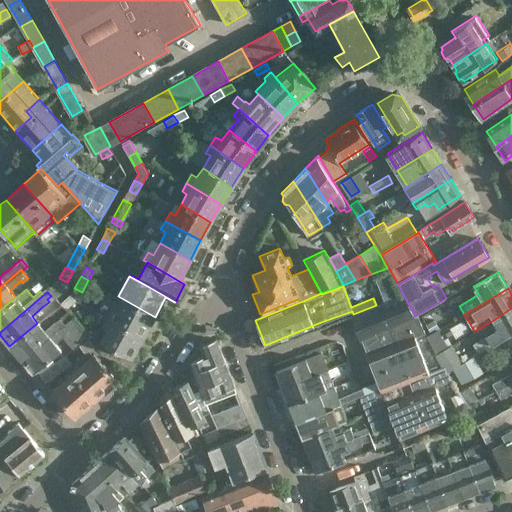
[(66,309),(75,301),(70,295),(61,303),(66,309)]
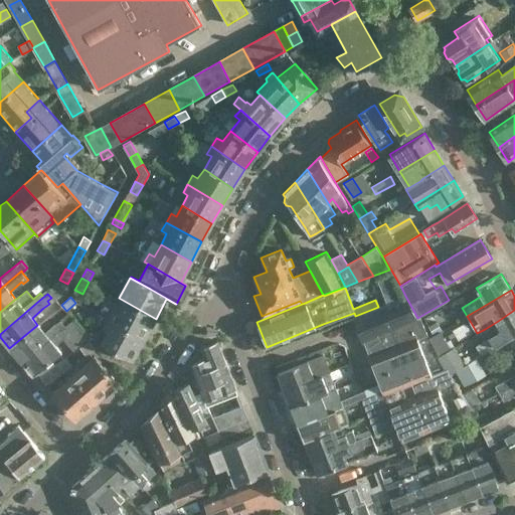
[(156,319),(119,298),(107,319),(145,340),(156,319)]
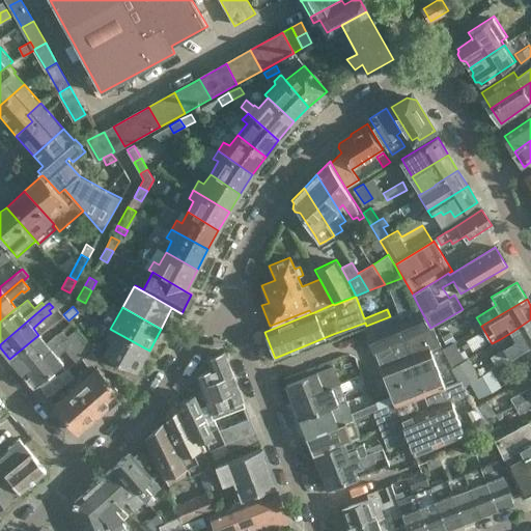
[(396,407),(460,382),(462,381),(453,366),(443,348),(430,328),(419,307),(365,329),(373,350),(381,368),(394,402),(396,407)]
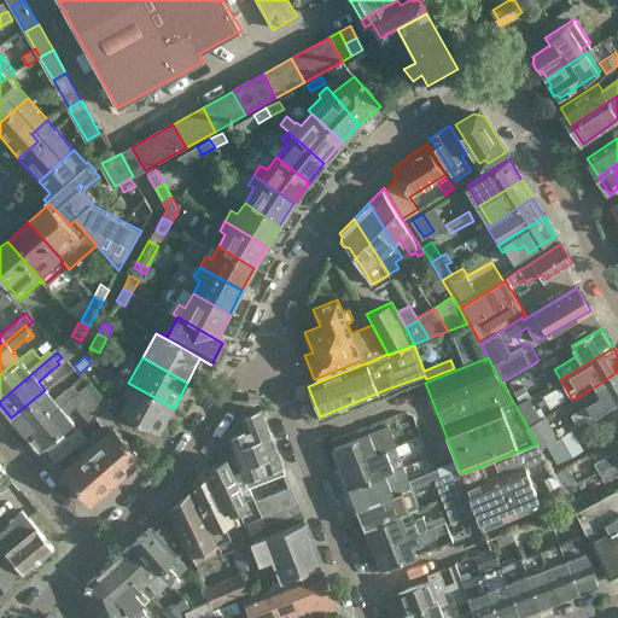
[(602,394),(586,403),(588,406),(571,415),(576,425),(578,424),(617,400),(617,372),(598,385),(602,394)]
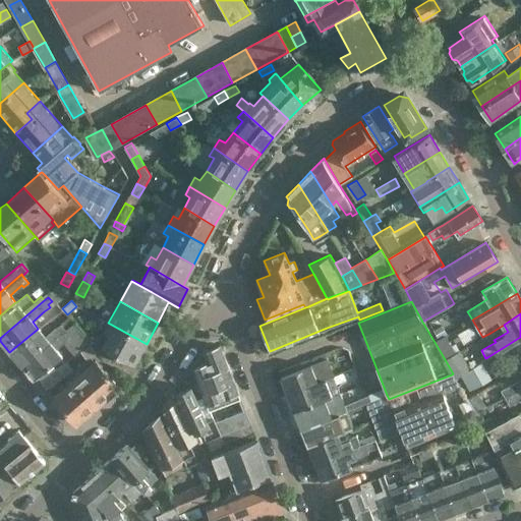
[(21,366),(61,333),(73,322),(69,316),(57,328),(46,337),(38,329),(9,352),(21,366)]
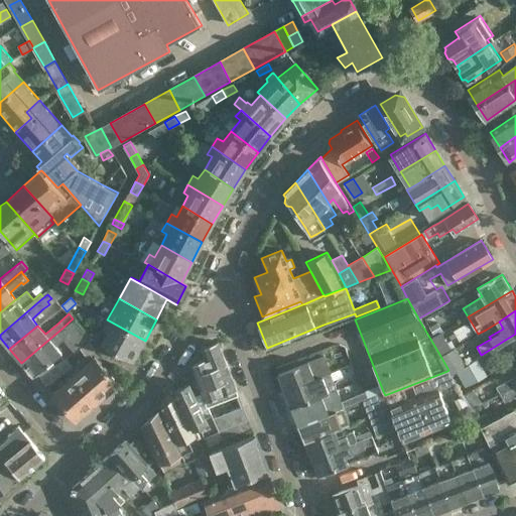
[(91,339),(73,318),(60,330),(21,363),(32,376),(60,353),(54,345),(62,339),(74,353),(79,349),(91,339)]
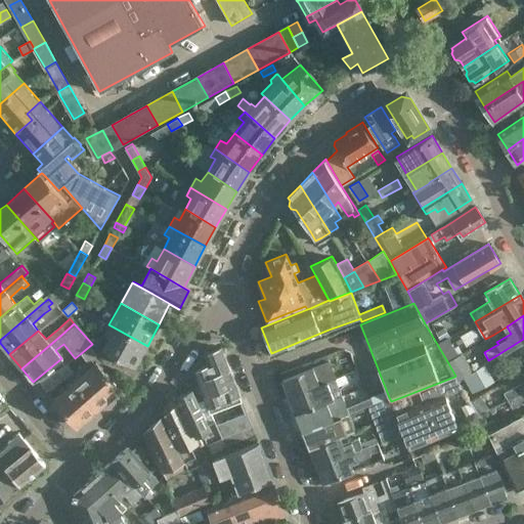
[(147,346),(108,324),(104,333),(111,337),(103,350),(135,367),(147,346)]
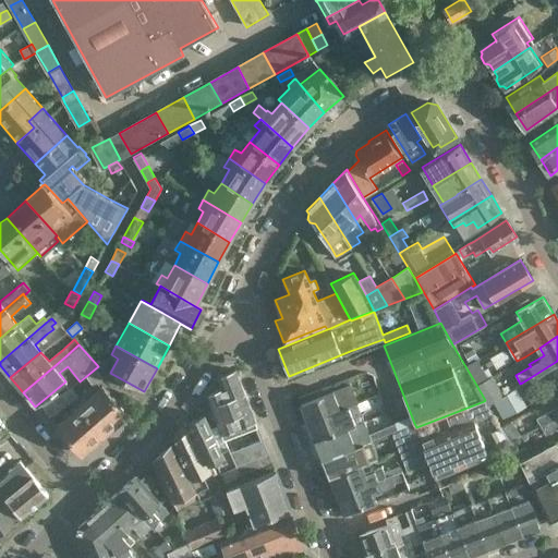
[(469,364),(477,360),(485,354),(482,348),(474,349),(472,349),(464,354),(469,364)]
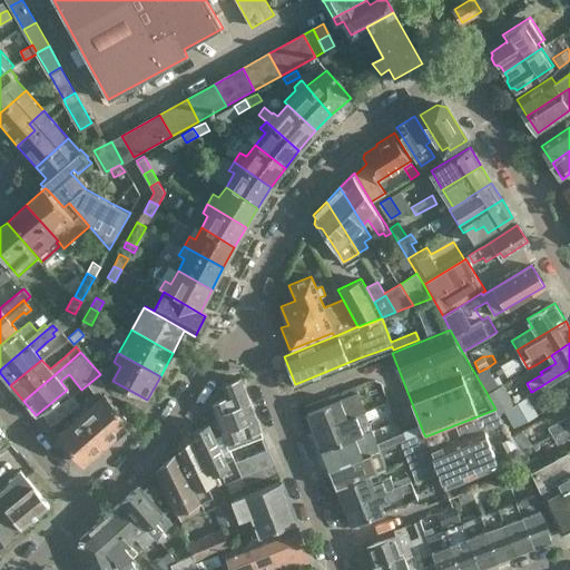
[(488,367),(479,372),(475,374),(487,393),(499,386),(488,367)]
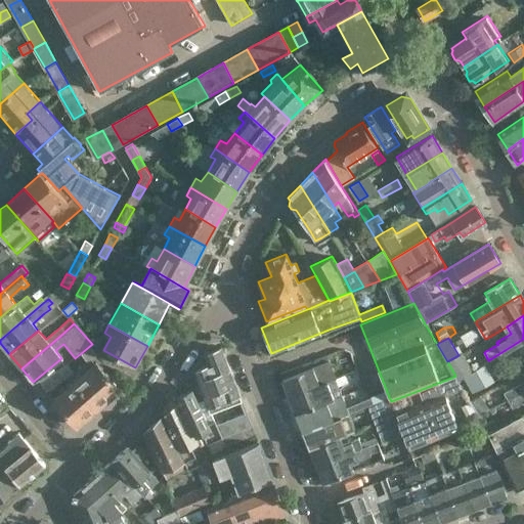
[(523,358),(523,339),(490,359),(491,360),(484,364),(473,372),(464,378),(473,393),(494,381),(490,375),(503,368),(500,366),(521,354),(523,358)]
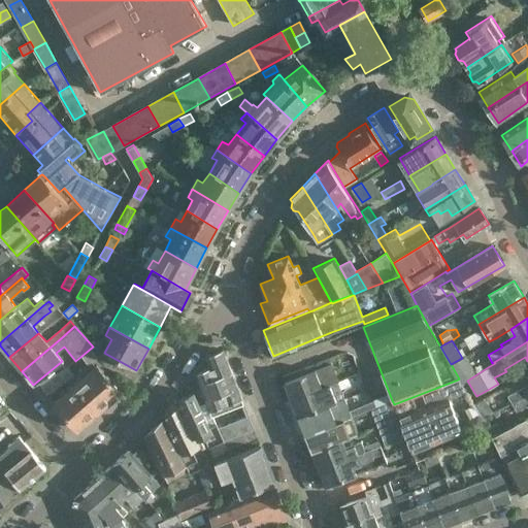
[(88,365),(98,358),(91,350),(80,357),(88,365)]
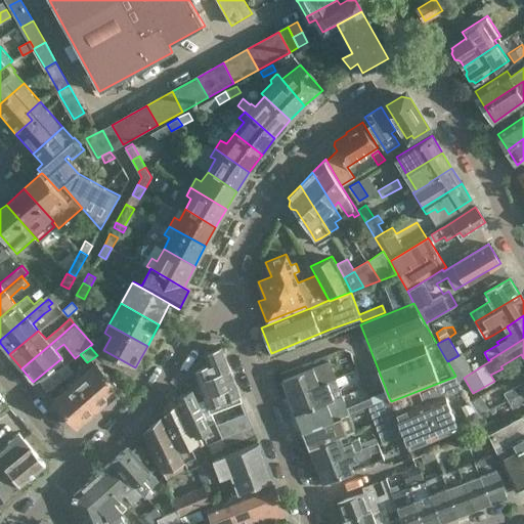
[(194,370),(212,412),(238,402),(243,400),(222,347),(206,353),(210,364),(194,370)]
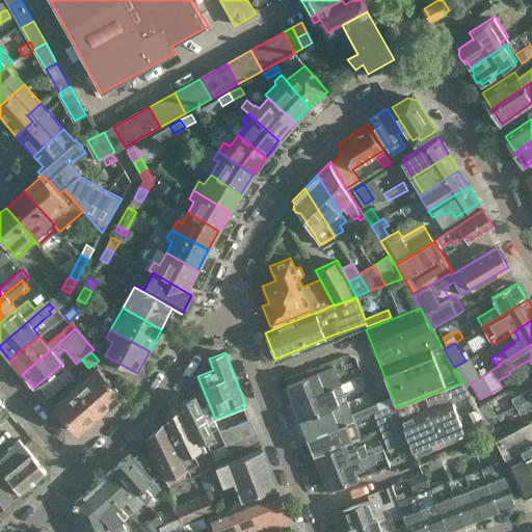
[(466,387),(471,383),(480,377),(470,358),(466,361),(454,367),(462,381),(466,387)]
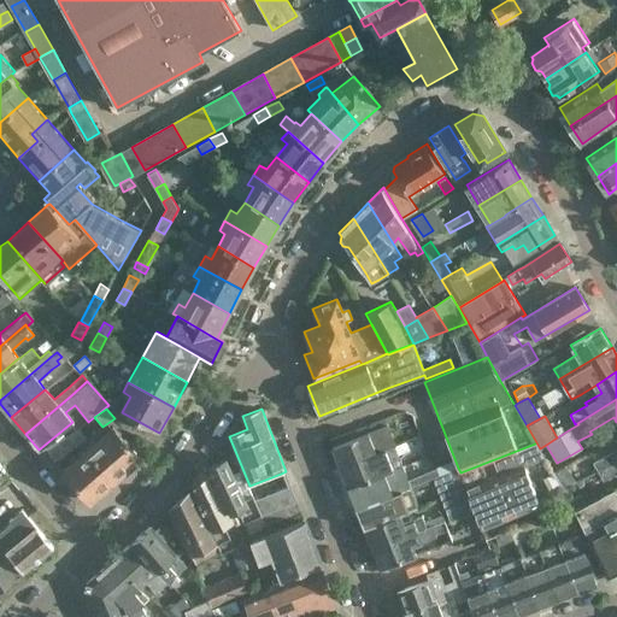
[(340,468),(394,446),(387,425),(385,419),(329,440),(340,468)]
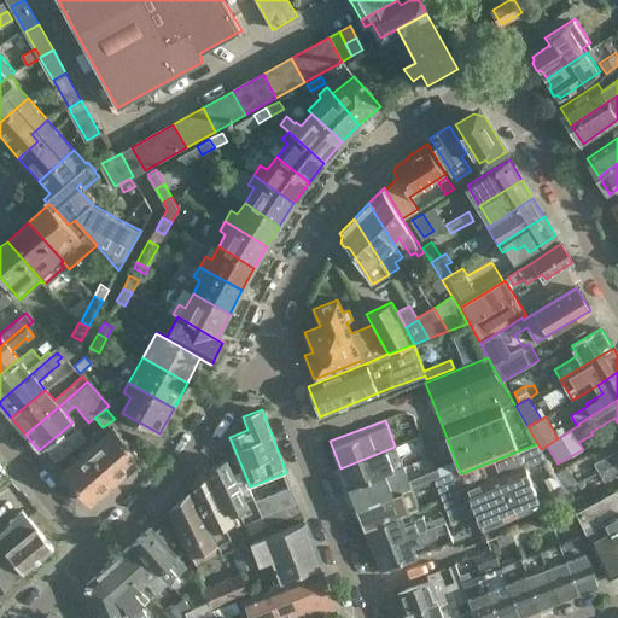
[(87,439),(80,429),(47,452),(56,461),(87,439)]
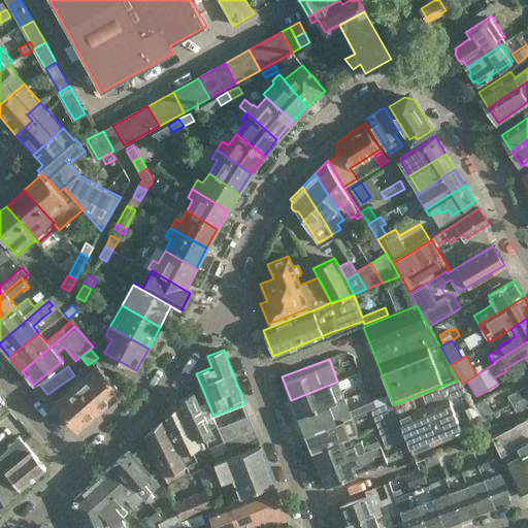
[(97,366),(55,403),(77,430),(120,394),(97,366)]
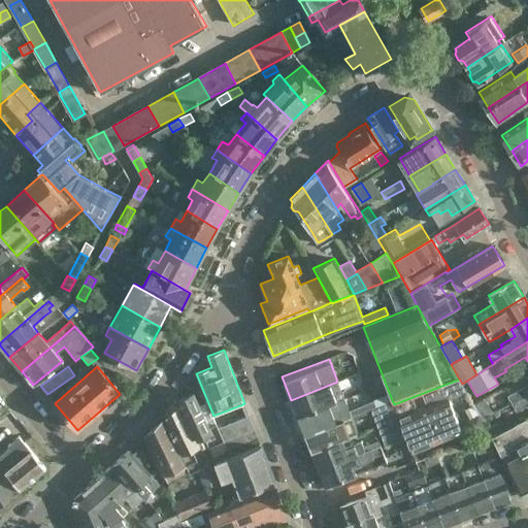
[(298,418),(344,399),(340,390),(352,386),(349,377),(337,382),(291,400),(298,418)]
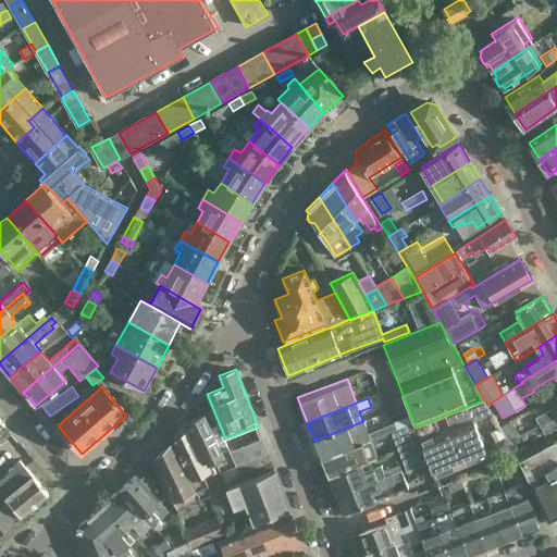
[(489,457),(474,421),(492,413),(487,405),(484,399),(483,400),(416,426),(413,422),(396,429),(392,431),(399,452),(407,471),(430,462),(435,478),(438,485),(447,483),(455,479),(452,471),(489,457)]
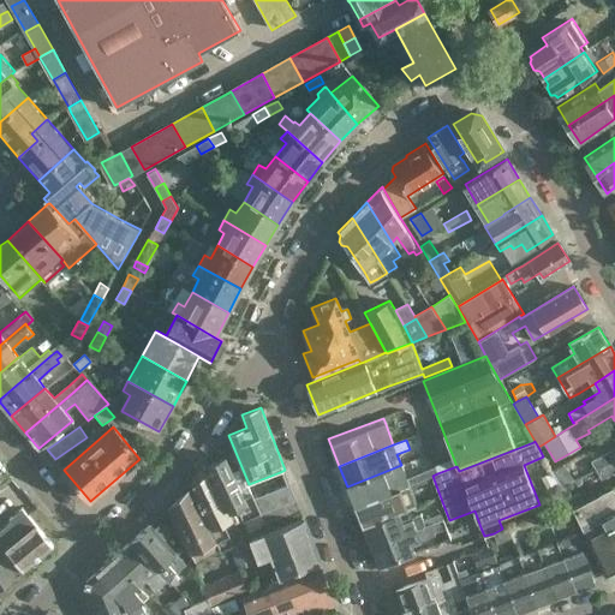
[(596,471),(614,459),(614,447),(604,454),(591,461),(590,459),(577,466),(583,477),(595,471),(596,471)]
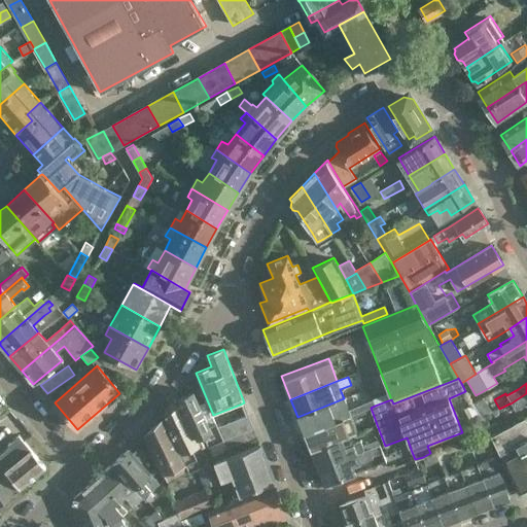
[(222,438),(215,422),(209,425),(194,391),(178,397),(181,403),(197,437),(203,435),(207,445),(222,438)]
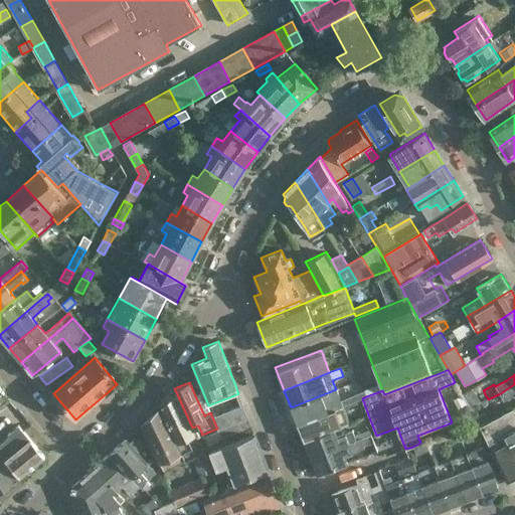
[(488,399),(486,400),(492,410),(502,404),(501,402),(514,394),(514,384),(499,394),(498,394),(488,399)]
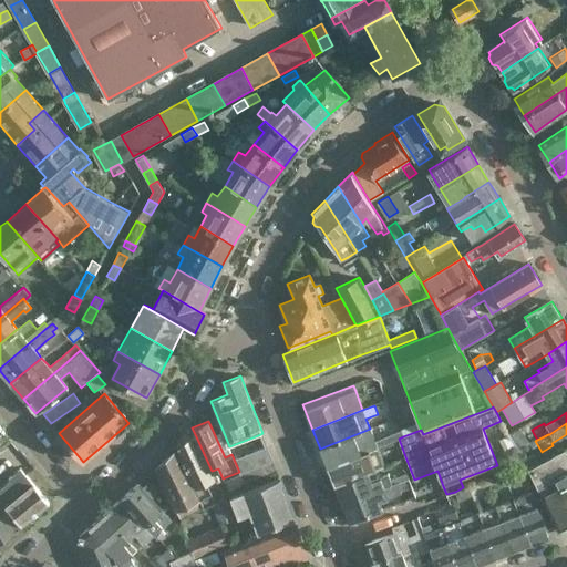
[(401,430),(390,434),(374,440),(370,429),(320,449),(328,467),(369,451),(378,446),(399,439),(403,436),(401,430)]
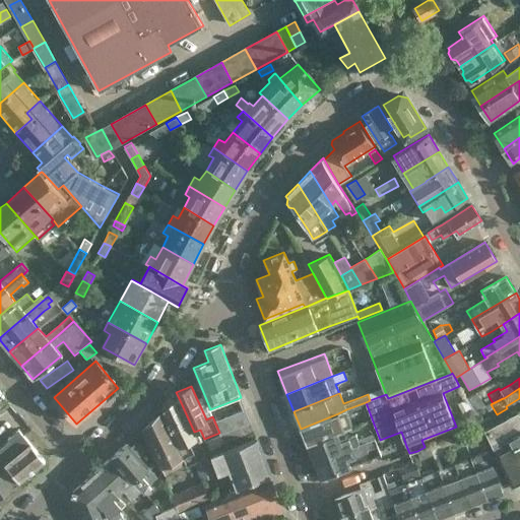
[(250,421),(241,397),(237,399),(241,410),(214,421),(219,433),(250,421)]
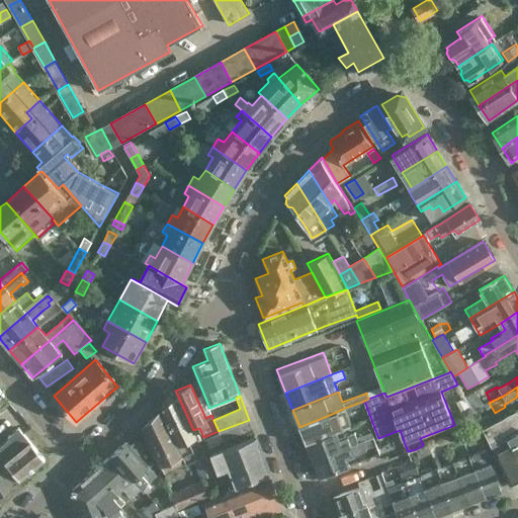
[(193,430),(178,397),(163,410),(183,455),(186,462),(196,457),(189,440),(196,437),(193,430)]
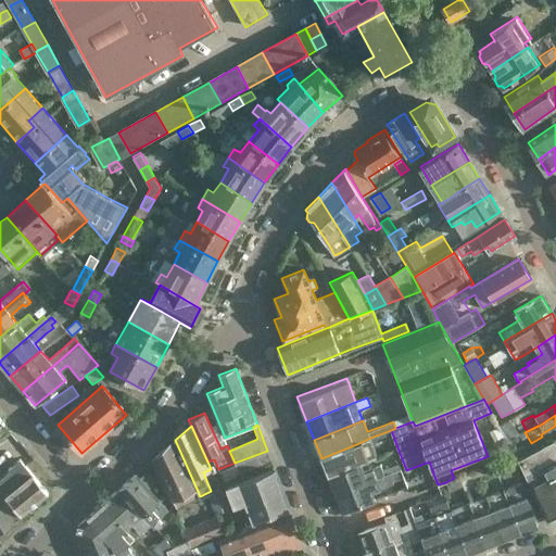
[(328,476),(361,463),(378,456),(370,438),(362,442),(321,458),(328,476)]
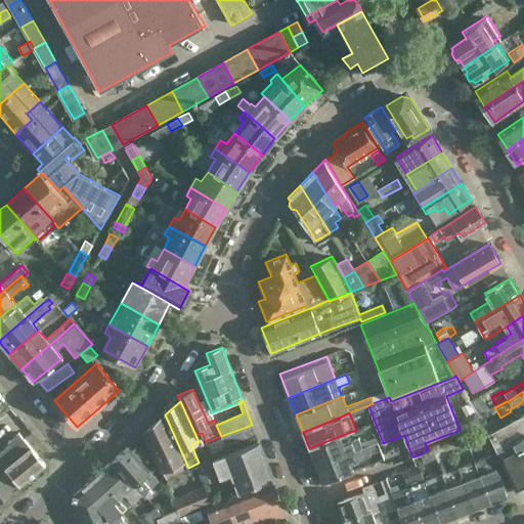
[(167,478),(188,468),(185,461),(165,415),(143,433),(161,472),(163,471),(167,478)]
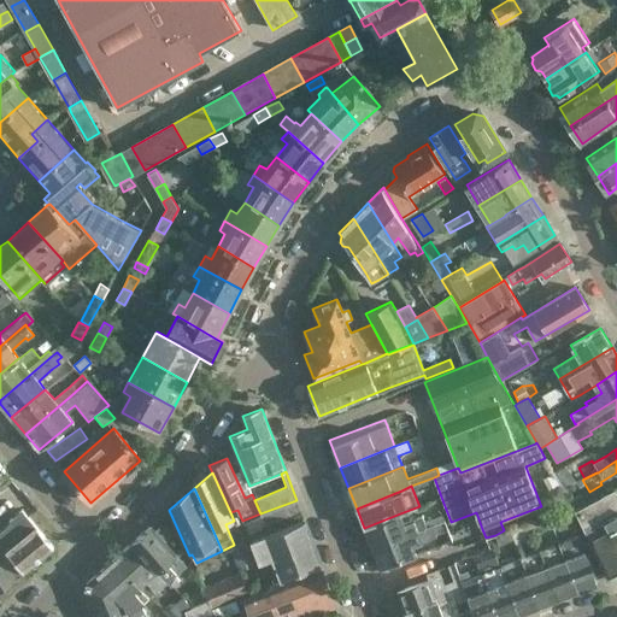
[(616,489),(616,488),(575,511),(589,540),(607,577),(616,571),(616,489)]
